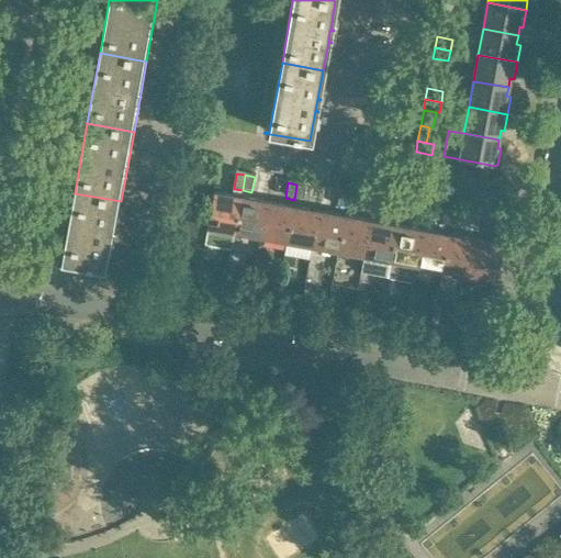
[(303,201),(306,186),(296,185),(294,200),(303,201)]
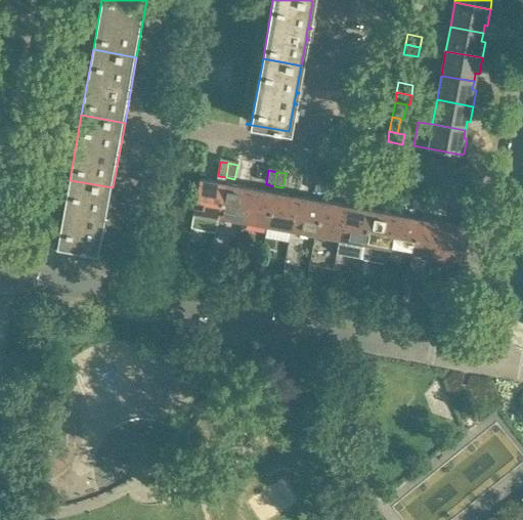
[(200,181),(191,230),(216,234),(219,219),(224,185),(226,177),(218,176),(216,184),(200,181)]
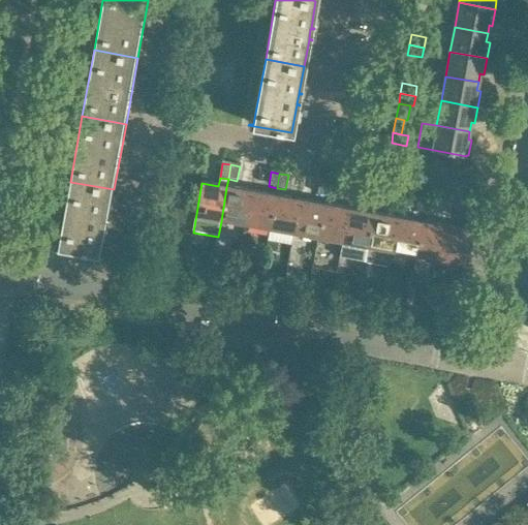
[(317,195),(325,197),(329,182),(320,181),(317,195)]
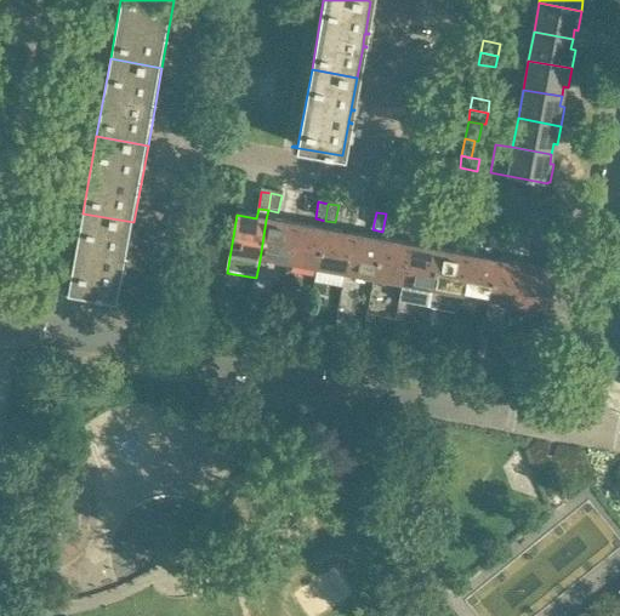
[(63,290),(119,300),(134,222),(83,214),(68,289),(63,289),(63,290)]
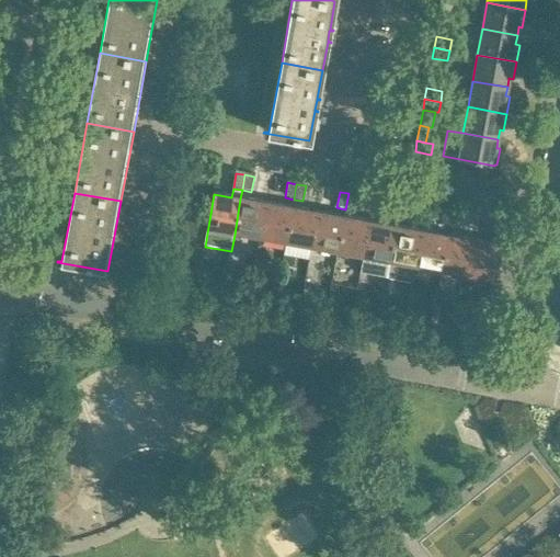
[(355,211),(357,195),(349,193),(345,209),(355,211)]
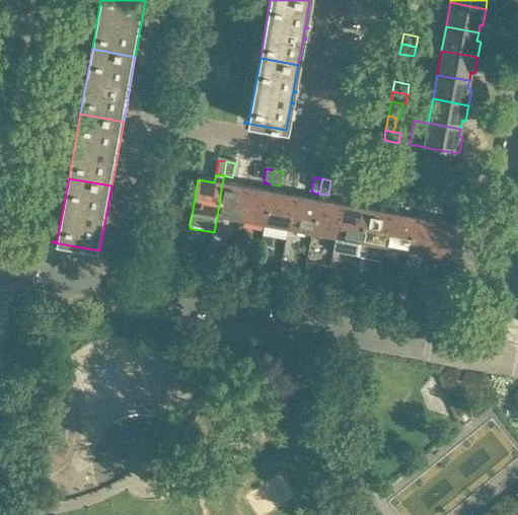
[(222,184),(217,217),(240,221),(246,188),(222,184)]
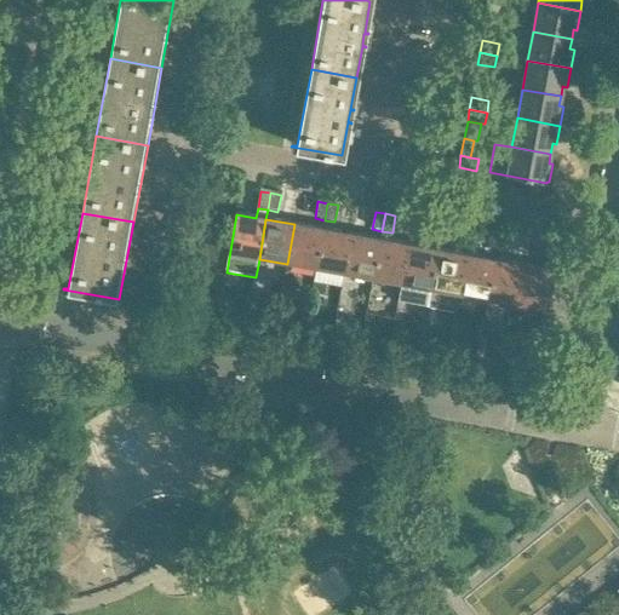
[(429,240),(439,241),(442,224),(433,222),(429,240)]
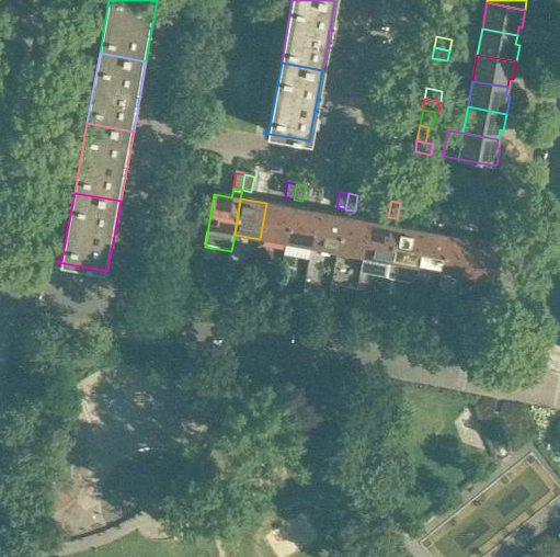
[(266,203),(260,239),(286,245),(293,208),(266,203)]
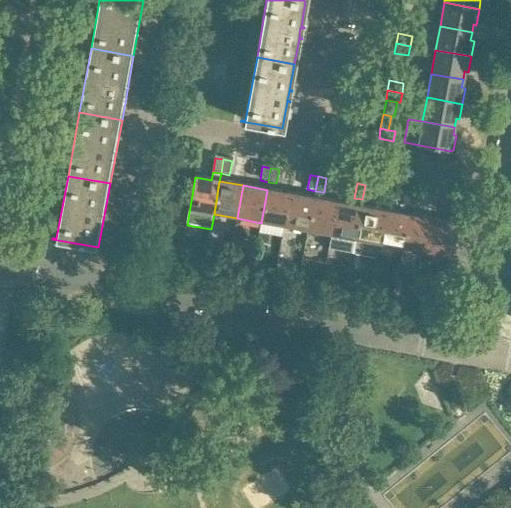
[(373,186),(365,185),(362,199),(371,201),(373,186)]
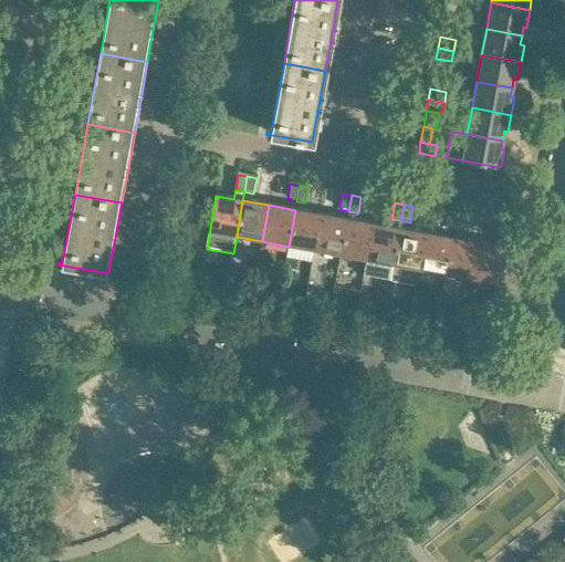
[(295,210),(289,247),(314,251),(321,215),(295,210)]
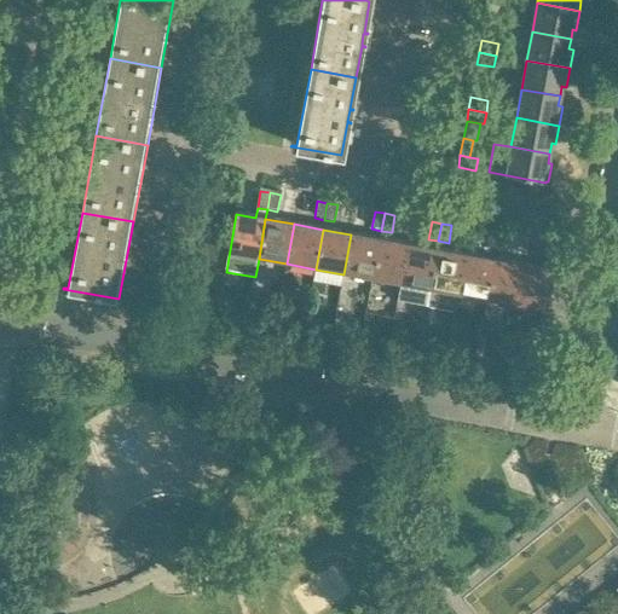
[(486,249),(496,252),(500,235),(489,232),(486,249)]
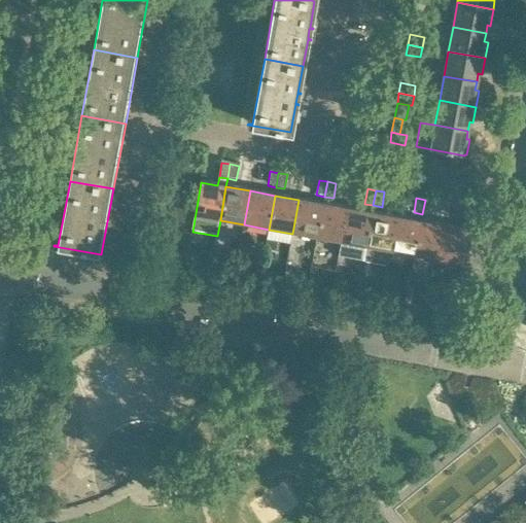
[(299,200),(292,234),(317,238),(323,204),(299,200)]
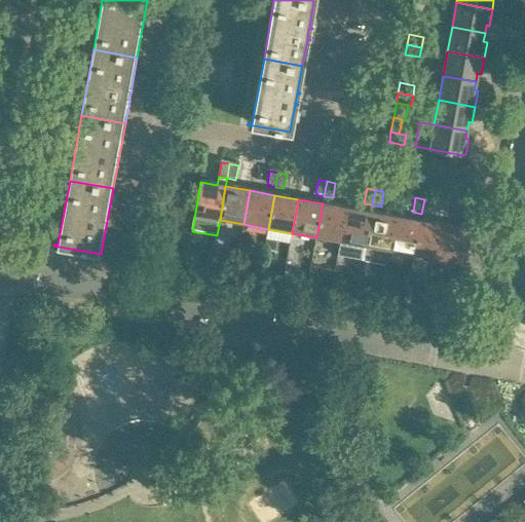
[(433,200),(424,199),(421,214),(429,215),(433,200)]
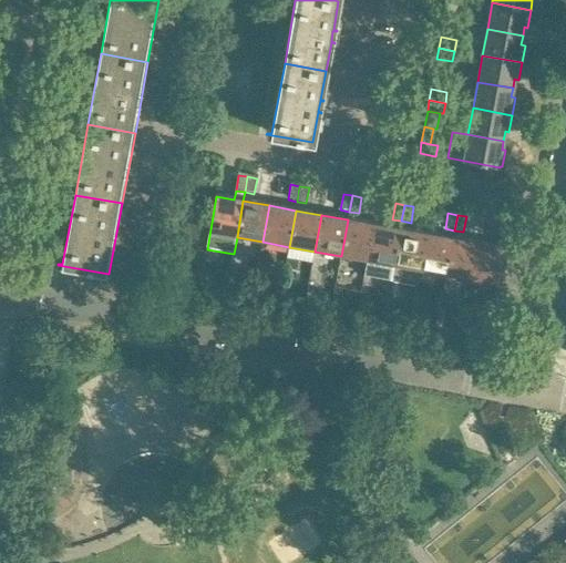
[(368,262),(374,225),(348,219),(341,256),(368,262)]
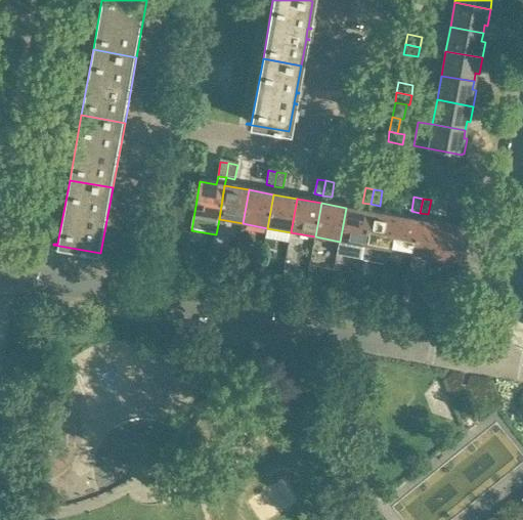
[(460,220),(469,222),(471,207),(462,206),(460,220)]
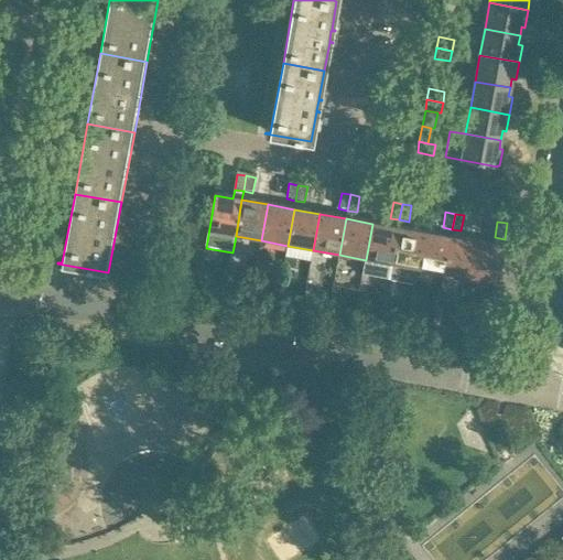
[(389,281),(399,228),(372,224),(366,260),(363,277),(389,281)]
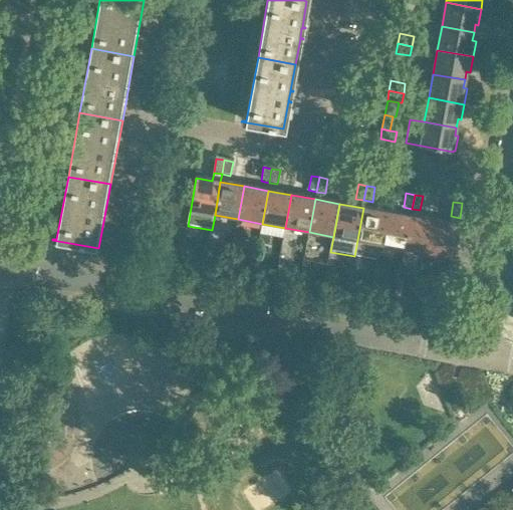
[(387,212),(363,208),(354,256),(377,260),(380,245),(387,212)]
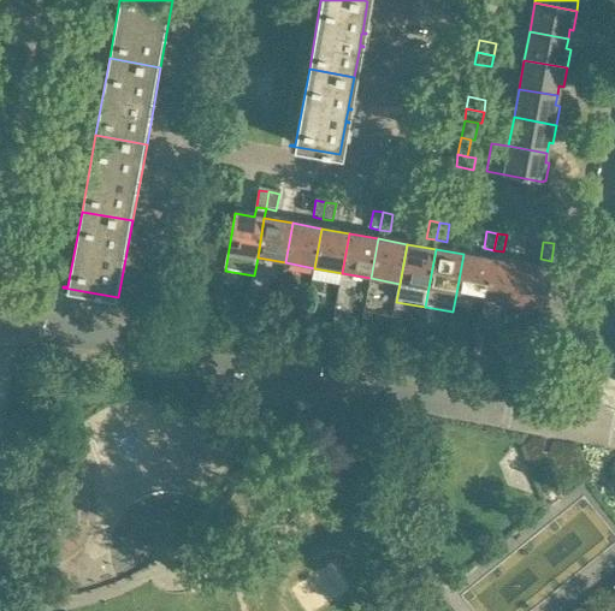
[(463,254),(456,294),(485,300),(492,260),(463,254)]
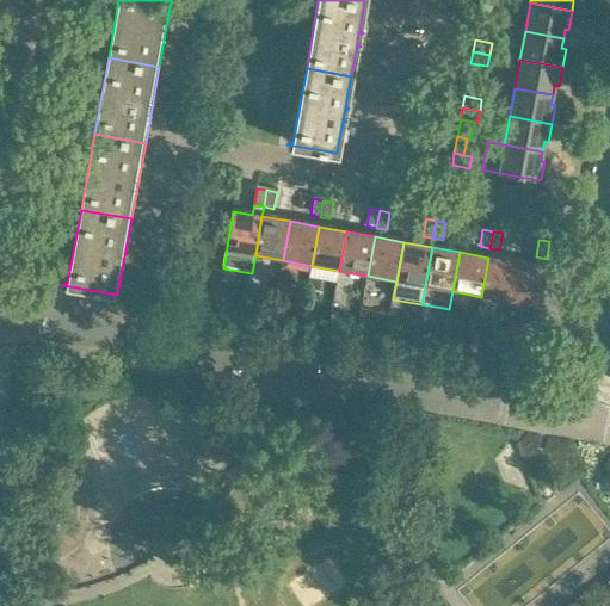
[(488,258),(481,297),(510,302),(517,263),(488,258)]
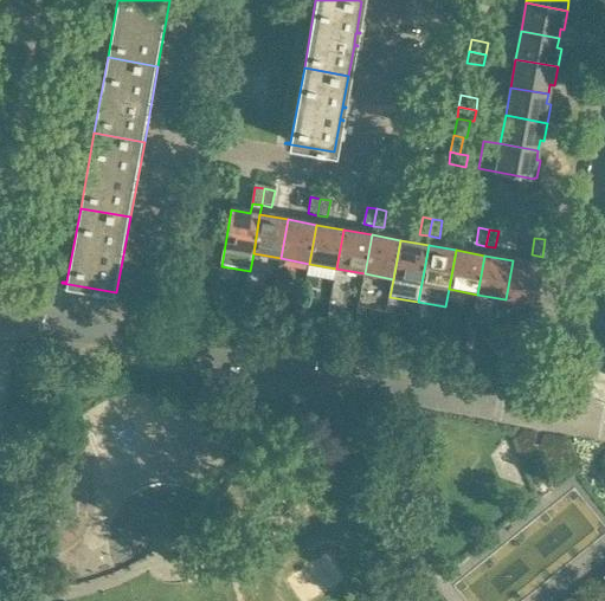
[(541,265),(513,260),(506,299),(533,305),(533,304),(541,265)]
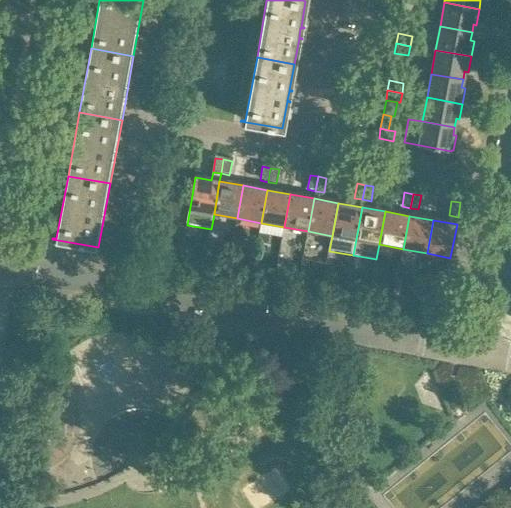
[(179,263),(177,276),(185,278),(187,278),(189,265),(179,263)]
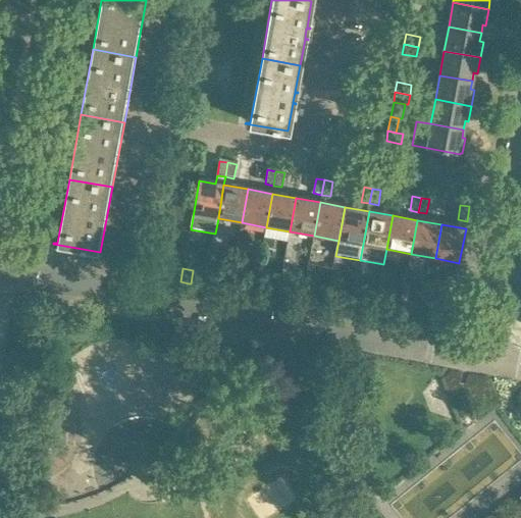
[(265,287),(263,297),(277,300),(279,289),(265,287)]
